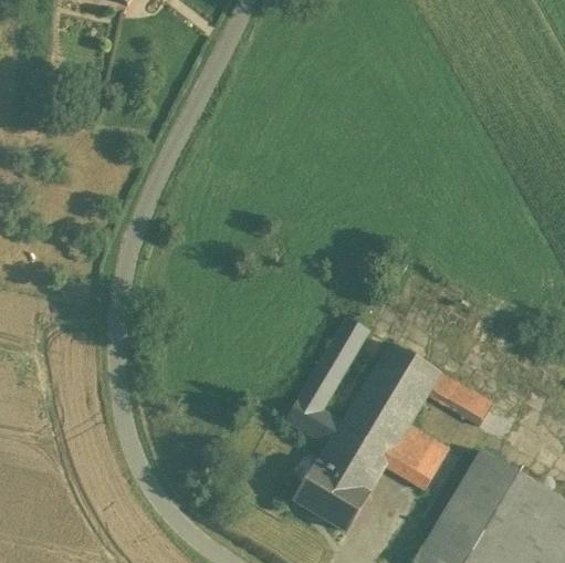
[(346,316),(285,420),(327,445),(328,446),(331,442),(389,343),(352,320),(346,316)]
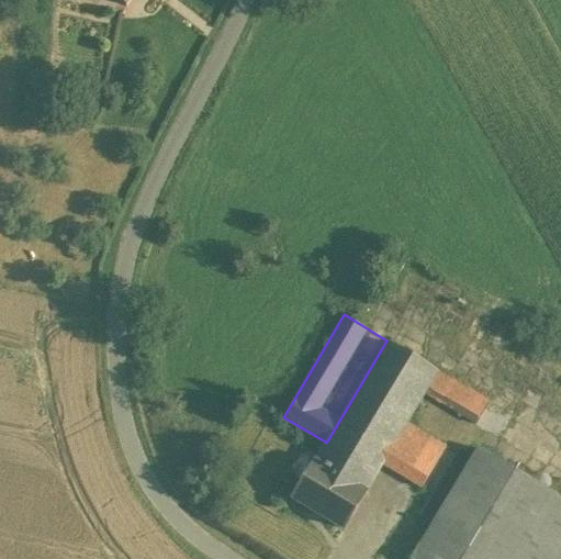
[(386,341),(328,439),(378,469),(382,464),(406,422),(424,392),(437,370),(386,341)]
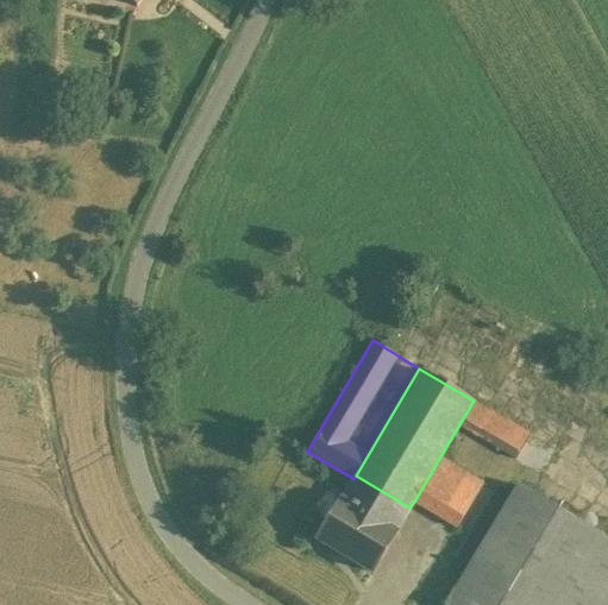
[(528,432),(474,401),(459,424),(515,457),(528,432)]
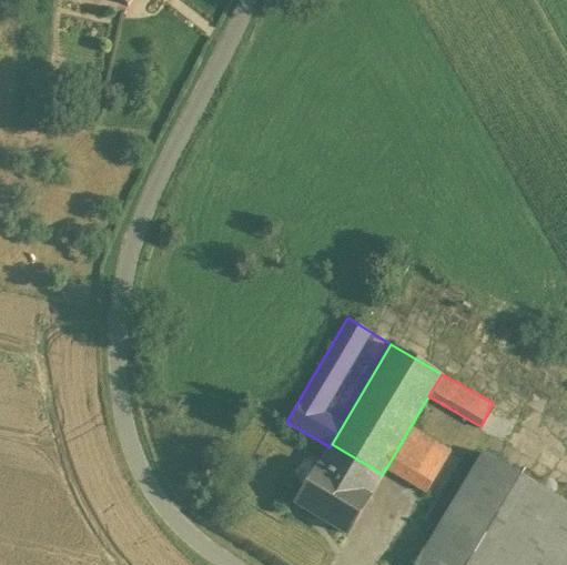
[(451,451),(411,426),(386,468),(425,492),(451,451)]
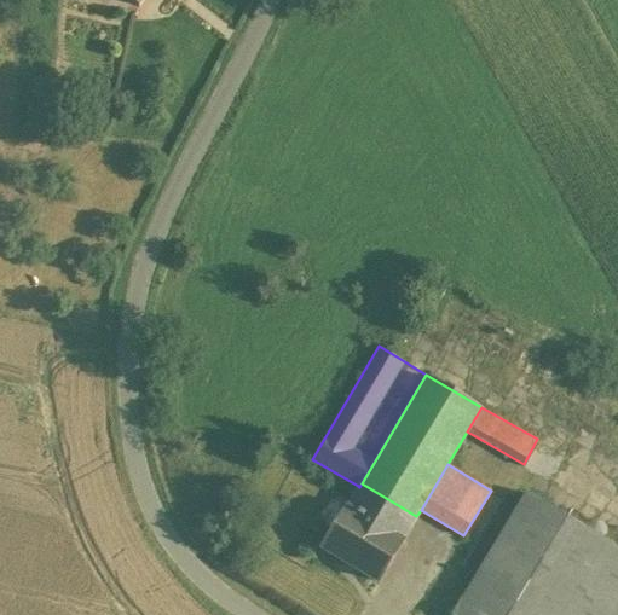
[(358,486),(323,545),(381,579),(419,517),(416,516),(362,483),(359,487),(358,486)]
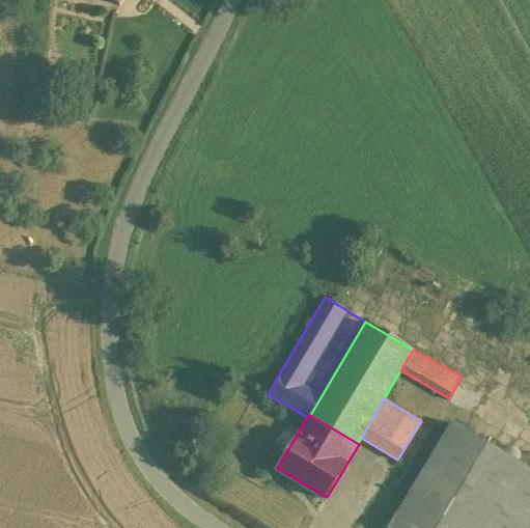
[(529,527),(529,468),(451,421),(387,527),(529,527)]
